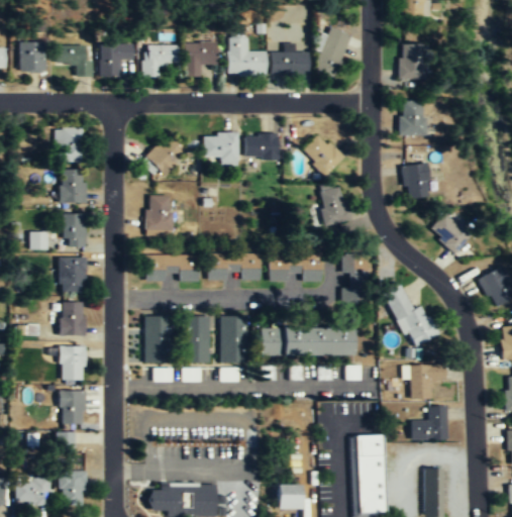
[(430,15),(430,0),(400,0),(400,15),(430,15)]
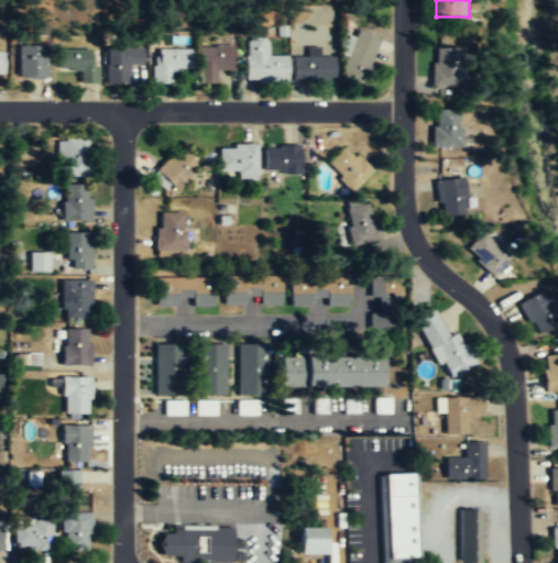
[(368,83),(383,36),(359,29),(345,75),(368,83)]
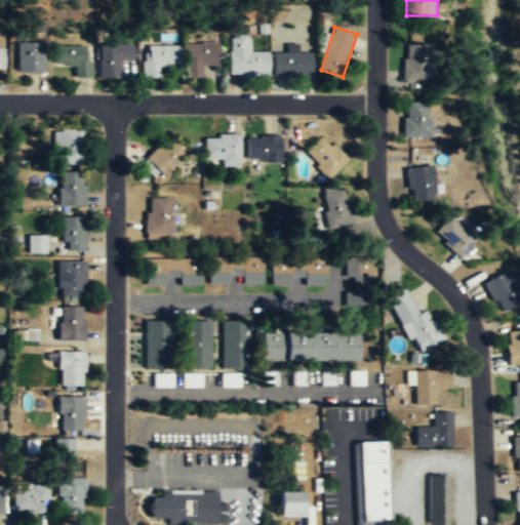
[(271,52),(253,52),(253,38),(234,38),(234,76),(271,76),(271,52)]
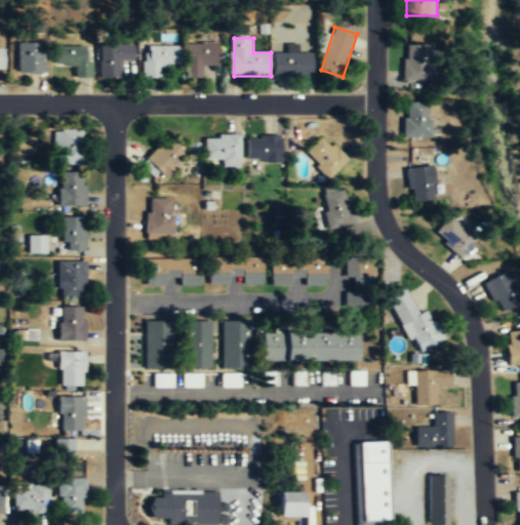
[(20,73),(45,73),(45,42),(20,42),(20,73)]
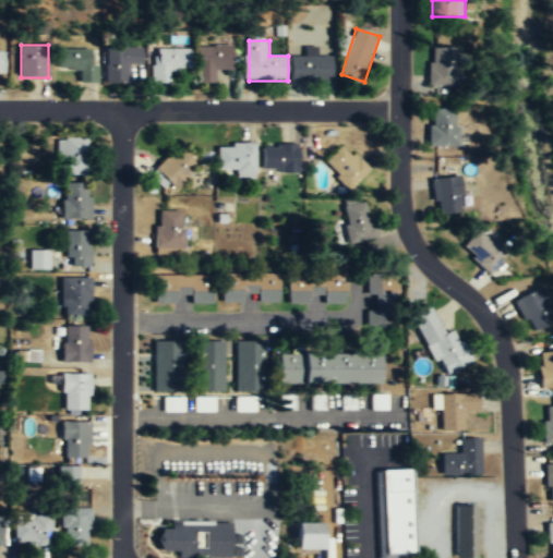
[(133,82),(133,65),(146,65),(146,46),(110,46),(110,82),(133,82)]
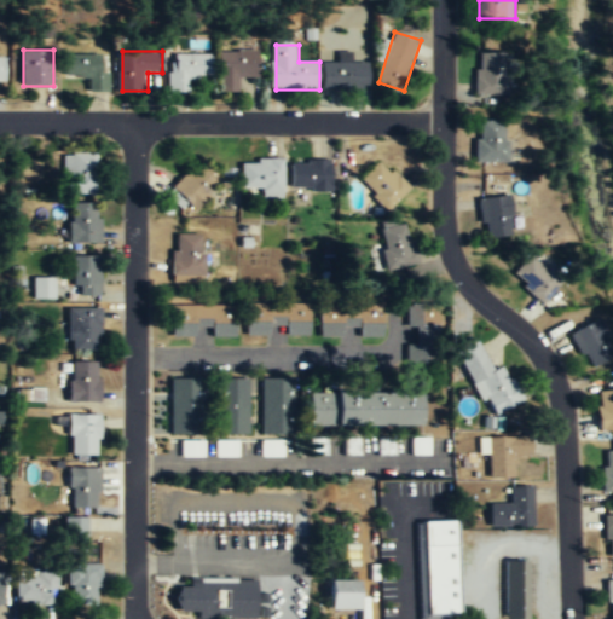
[(224,51),(224,92),(243,92),(243,79),(262,79),(262,51),(224,51)]
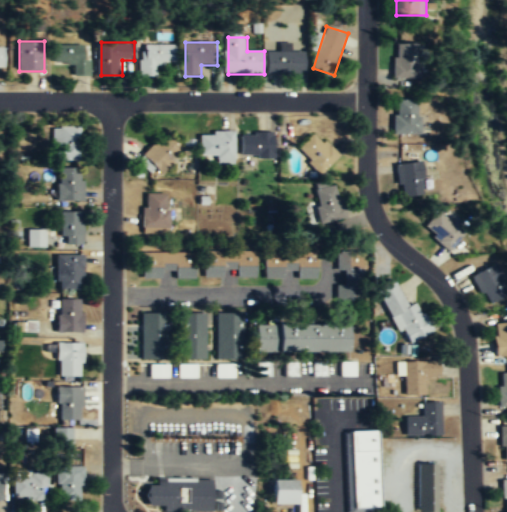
[(396,77),(422,77),(422,42),(396,42),(396,77)]
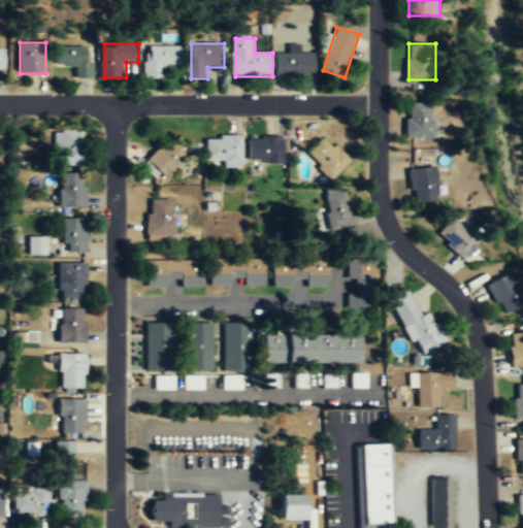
[(317,53),(302,53),(302,44),(292,44),(292,54),(278,54),(278,75),(317,75),(317,53)]
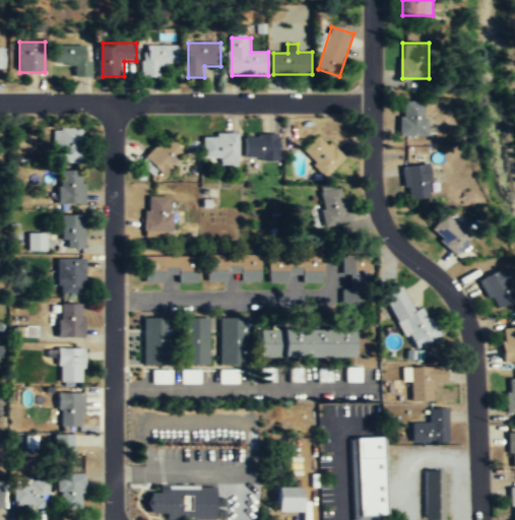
[(0,67),(10,68),(10,45),(0,45),(0,67)]
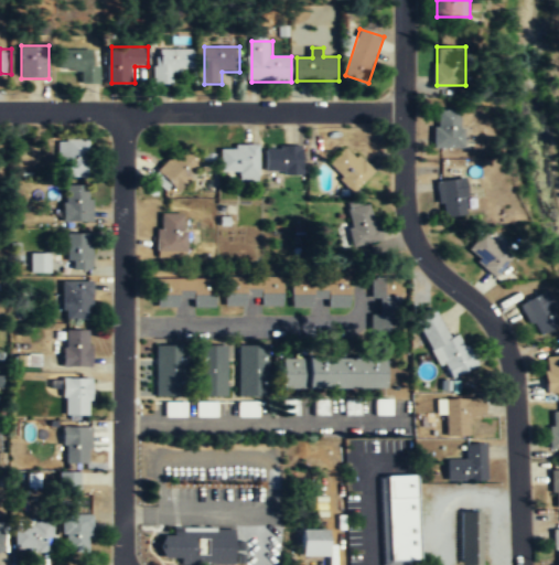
[(63,49),(63,71),(85,71),(85,82),(100,83),(101,49),(63,49)]
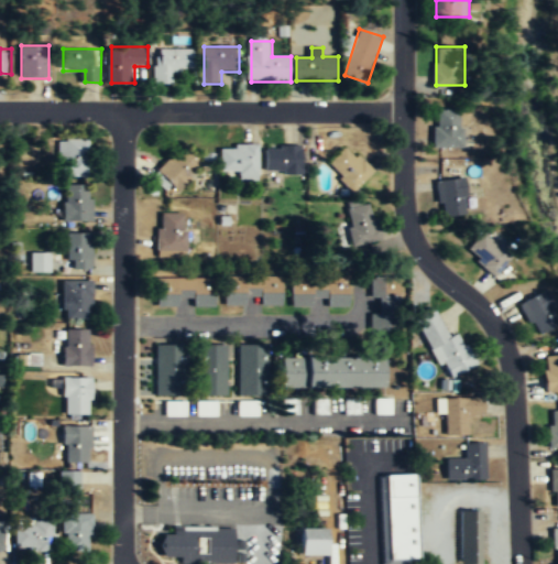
[(197,49),(157,49),(157,83),(178,83),(178,72),(197,72),(197,49)]
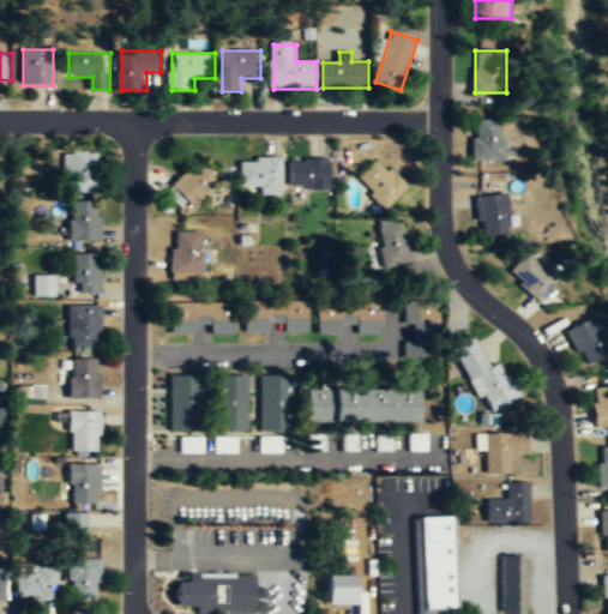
[(475,160),(506,160),(506,118),(475,118),(475,160)]
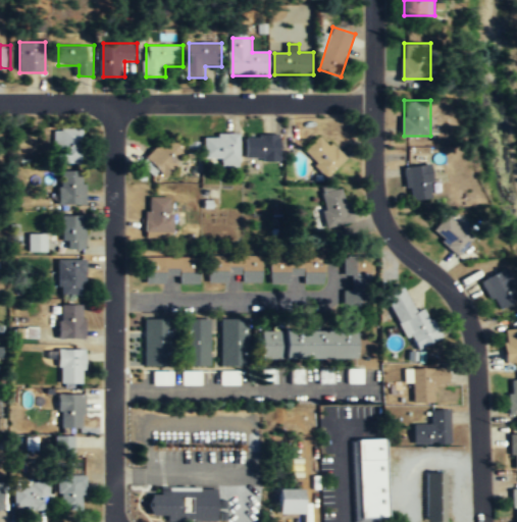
[(58,128),(58,163),(86,163),(86,128),(58,128)]
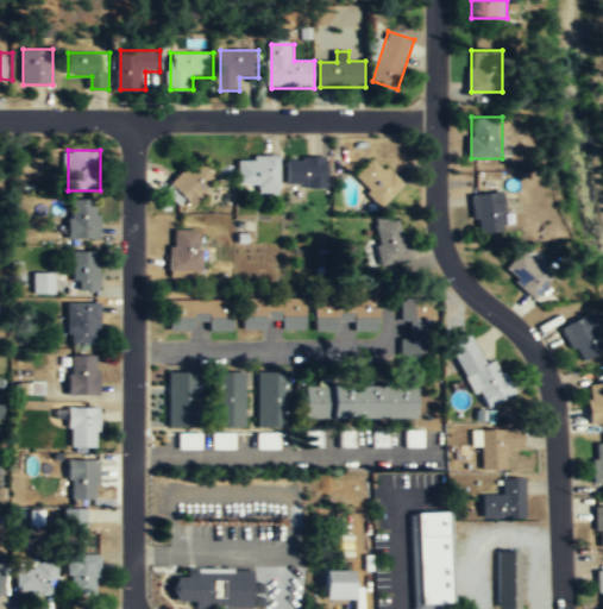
[(261,184),(261,194),(281,194),(281,155),(243,155),(243,184),(261,184)]
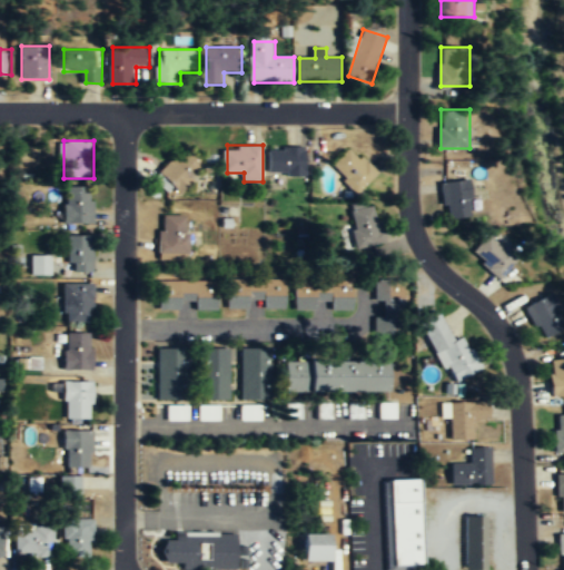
[(379,173),(353,146),(332,167),(358,193),(379,173)]
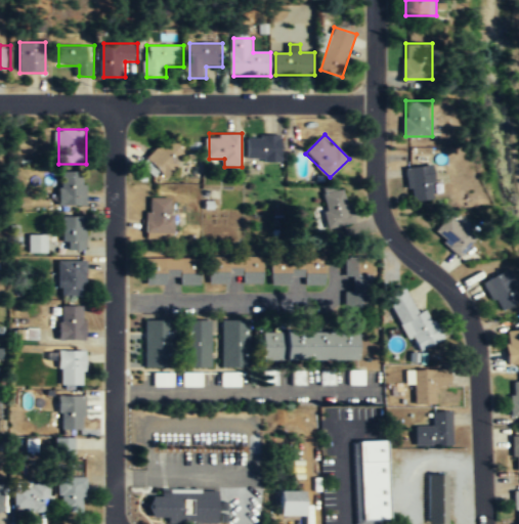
[(165,178),(190,153),(172,135),(146,160),(165,178)]
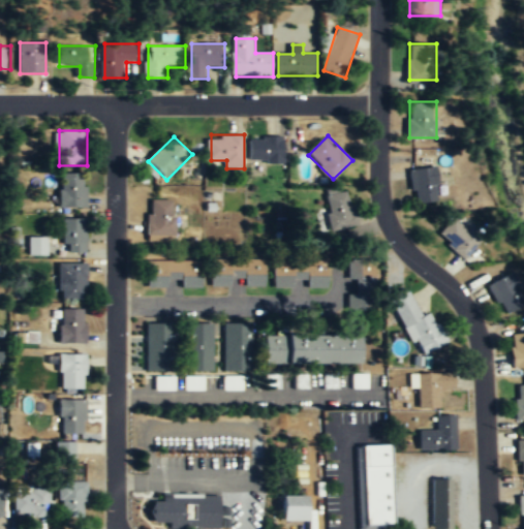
[(287,136),(251,136),(251,163),(287,163),(287,136)]
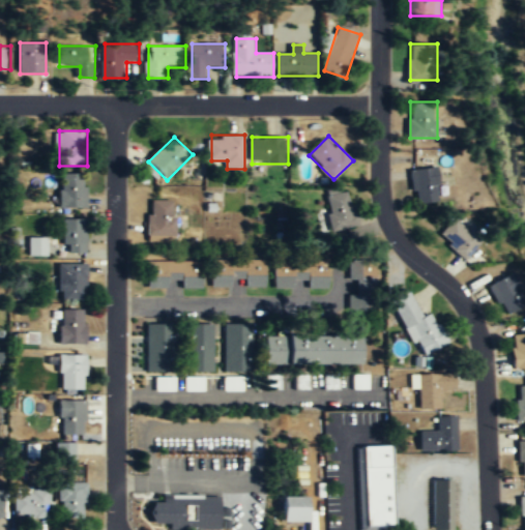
[(441,201),(441,168),(415,168),(415,201),(441,201)]
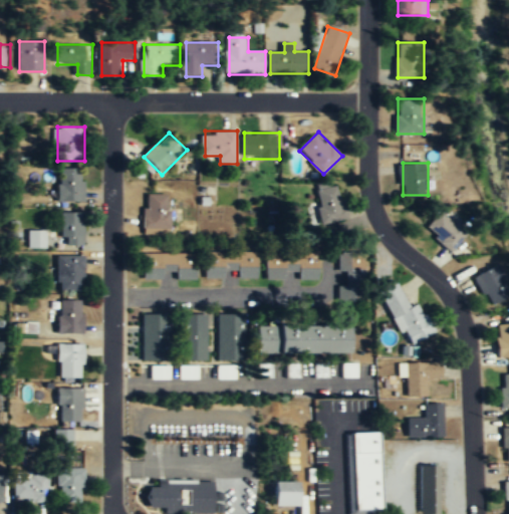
[(86,201),(86,181),(83,181),(83,168),(63,167),(63,184),(60,183),(60,201),(86,201)]
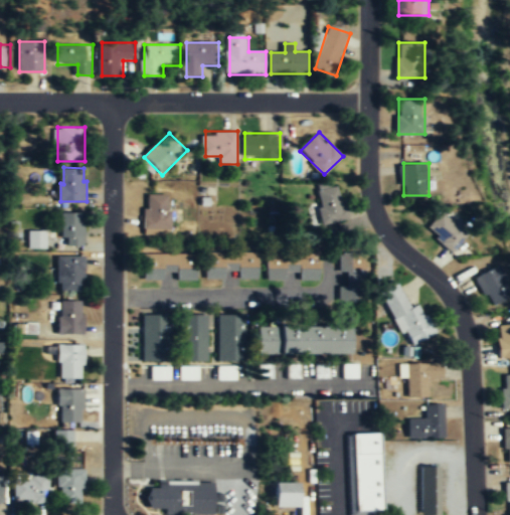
[(339,181),(317,188),(327,223),(349,216),(339,181)]
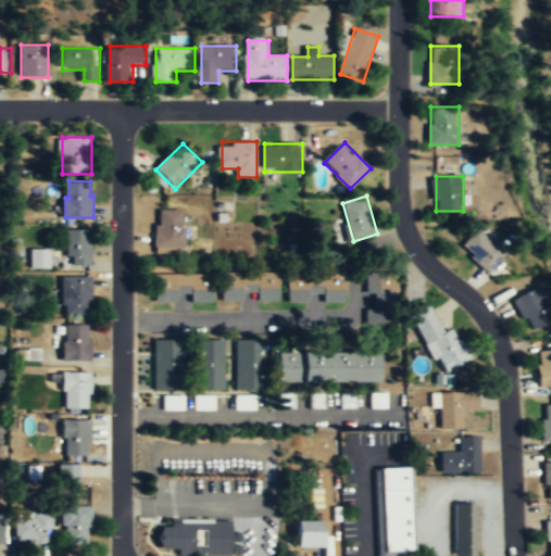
[(158,252),(186,252),(186,209),(158,209),(158,252)]
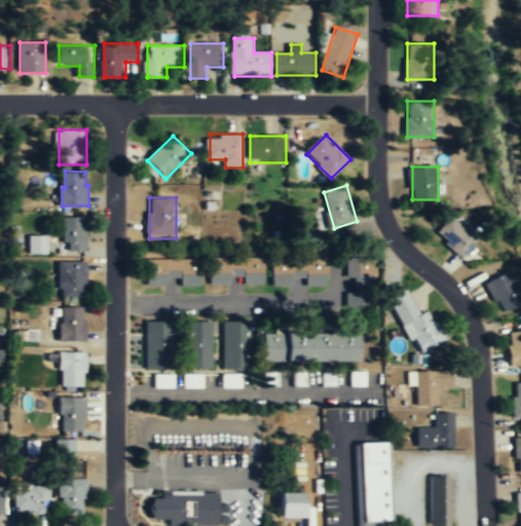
[(88,250),(89,229),(86,229),(85,216),(65,217),(65,241),(71,241),(71,250),(88,250)]
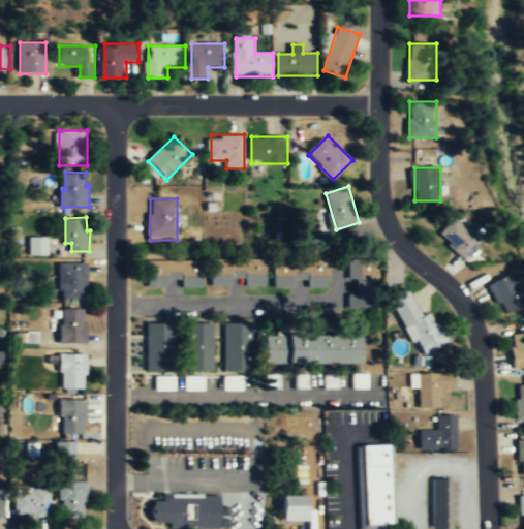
[(442,235),(466,258),(484,242),(460,217),(442,235)]
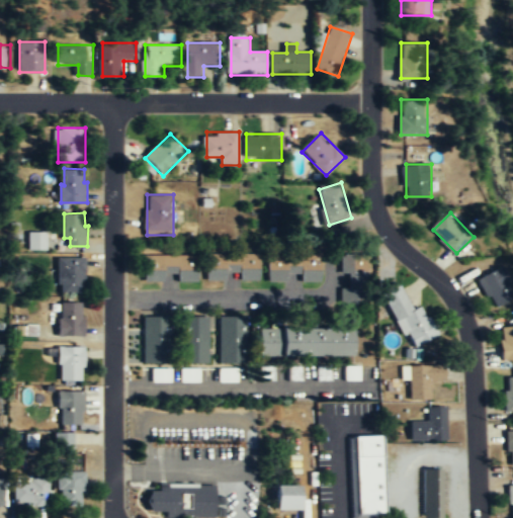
[(48,234),(31,234),(31,250),(48,250),(48,234)]
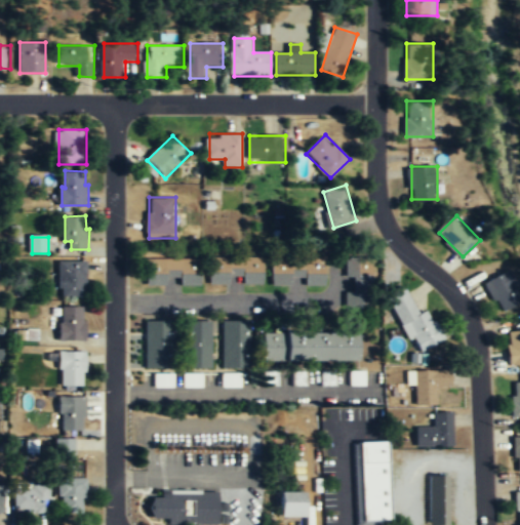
[(211,283),(231,283),(231,275),(245,275),(245,284),(265,284),(265,256),(211,256),(211,283)]
